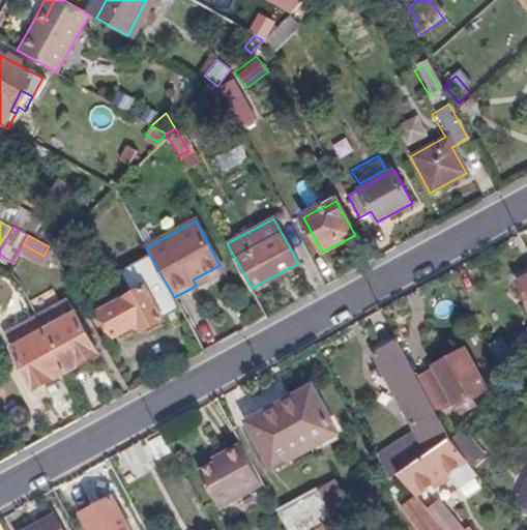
[(158,320),(179,308),(174,297),(149,254),(119,270),(132,295),(103,311),(115,334),(140,321),(144,328),(148,326),(151,330),(162,325),(158,320)]
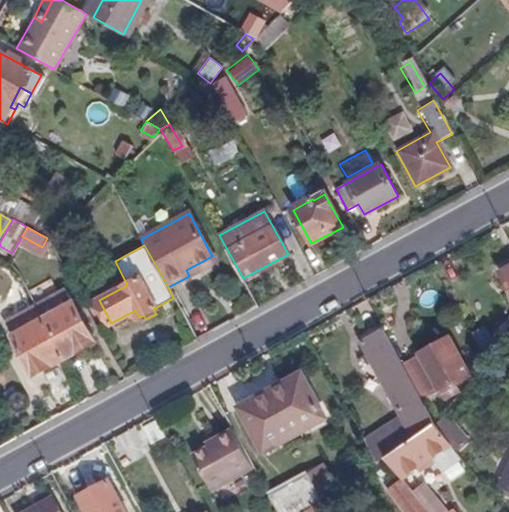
[(186,270),(189,276),(215,262),(212,256),(186,270)]
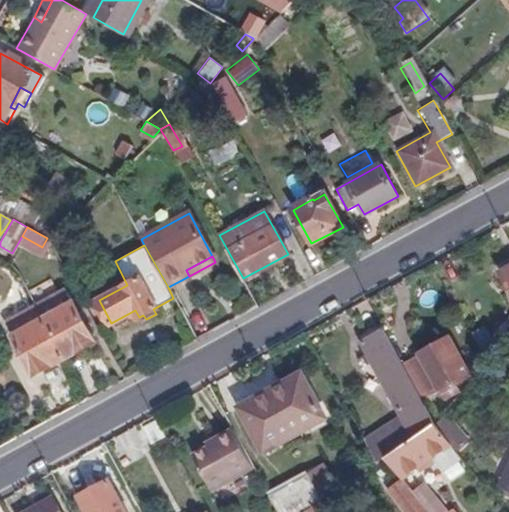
[(508,265),(500,271),(508,286),(508,265)]
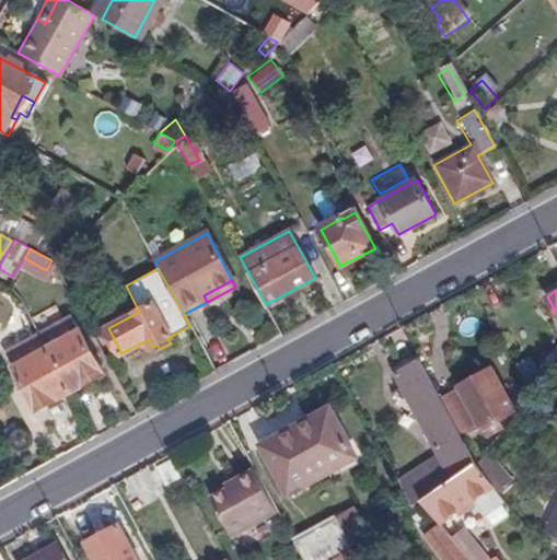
[(73,317),(39,335),(47,350),(81,331),(73,317)]
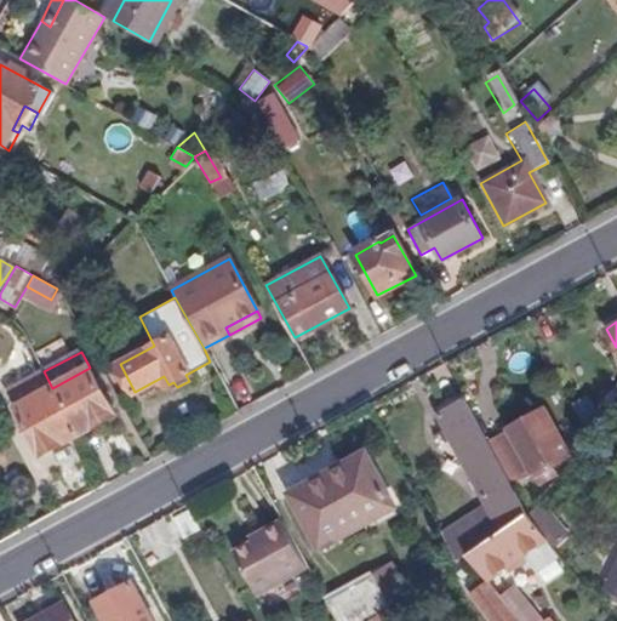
[(90,368),(52,388),(79,436),(116,415),(90,368)]
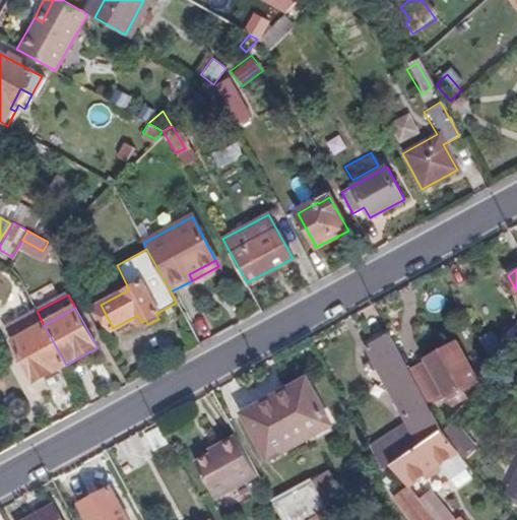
[(44,325),(37,311),(6,327),(13,341),(44,325)]
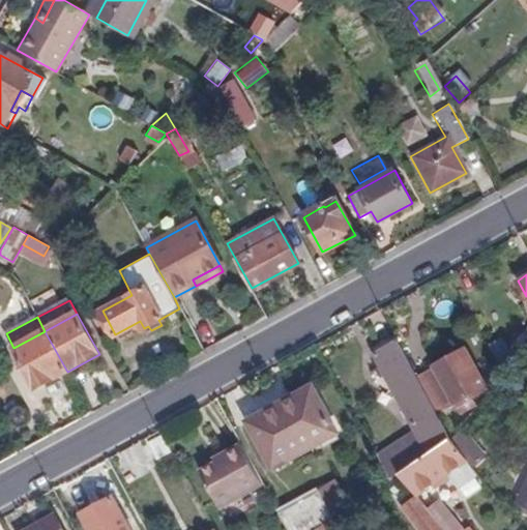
[(45,331),(13,348),(35,388),(67,372),(45,331)]
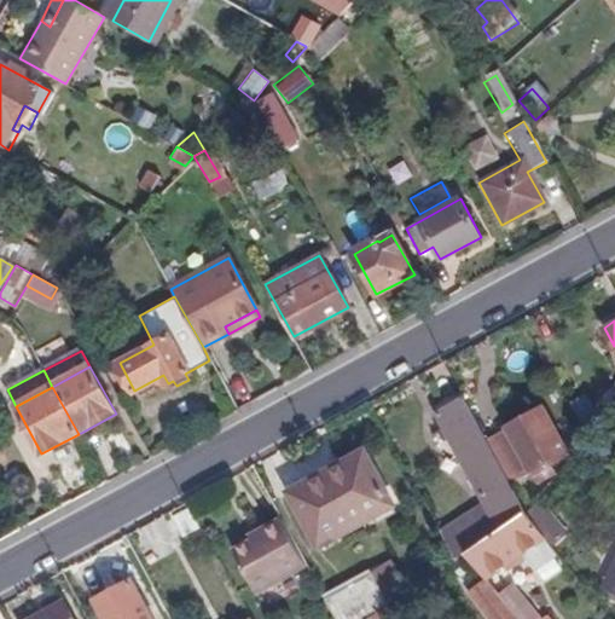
[(614,388),(597,408),(603,418),(614,404),(614,388)]
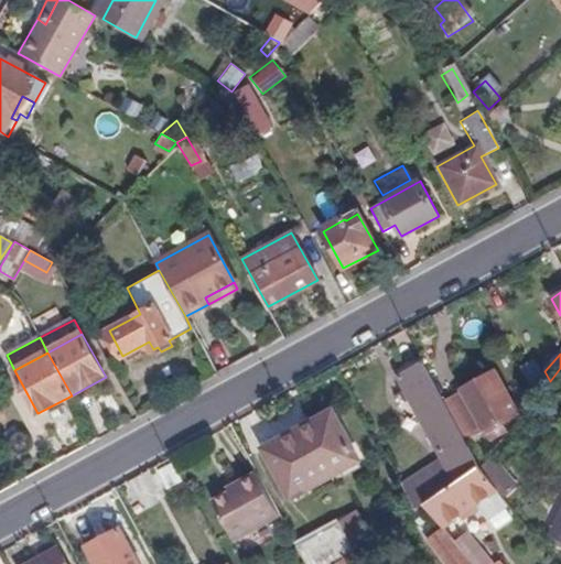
[(517,364),(536,397),(550,381),(545,371),(535,355),(517,364)]
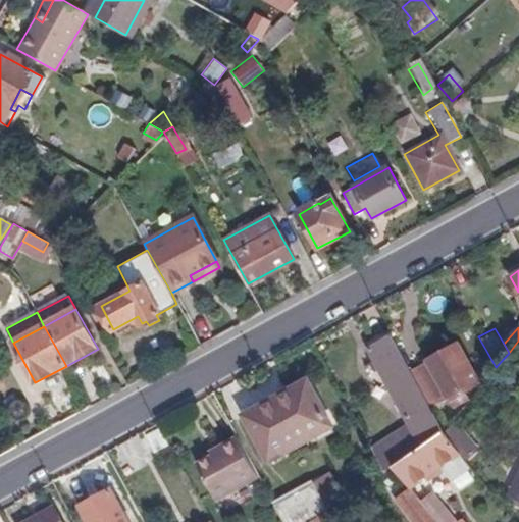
[(424,398),(408,369),(391,337),(365,351),(369,360),(361,365),(362,371),(370,383),(376,392),(386,386),(404,420),(420,411),(426,420),(411,429),(372,453),(382,471),(391,465),(435,434),(442,429),(424,398)]
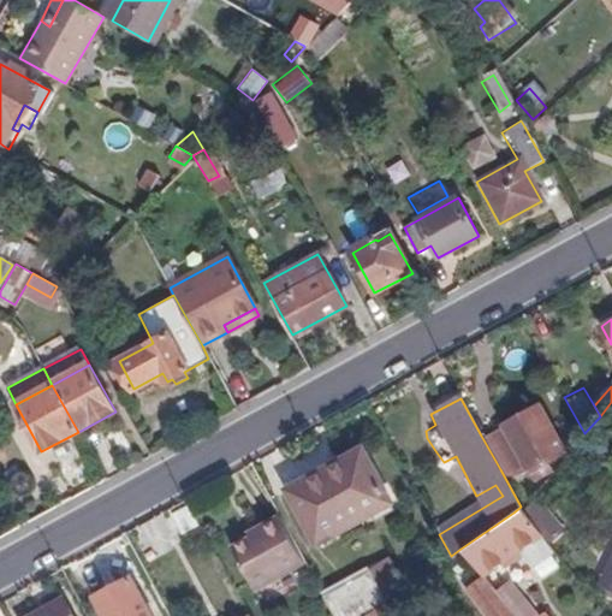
[(541,484),(563,458),(559,449),(562,446),(538,407),(481,436),(500,469),(520,458),(526,468),(532,465),(541,484)]
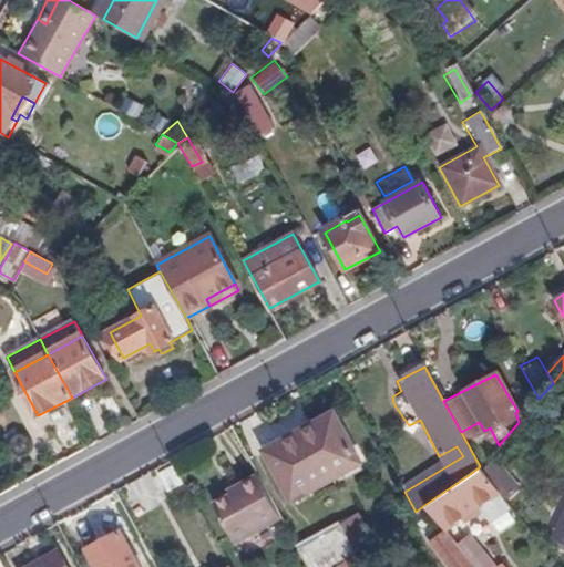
[(358,462),(332,413),(265,450),(290,498),(358,462)]
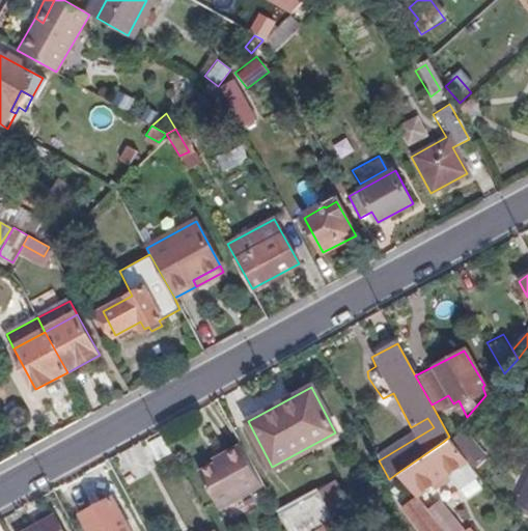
[(414,429),(374,454),(379,460),(418,437),(414,429)]
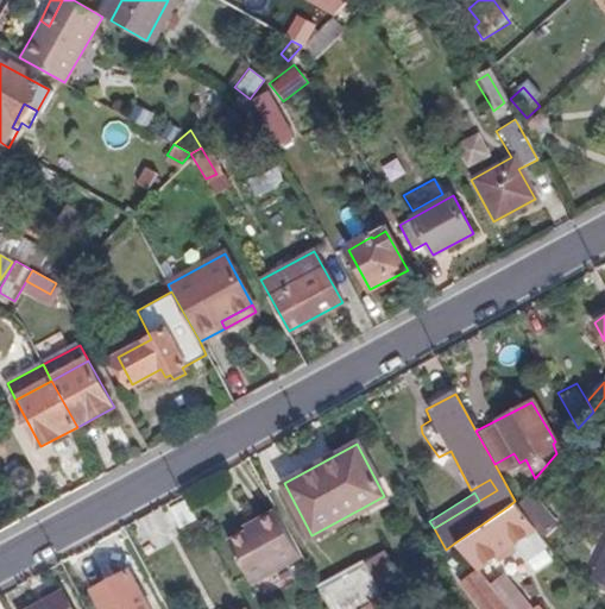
[(534,526),(541,533),(547,528),(521,495),(515,501),(534,526)]
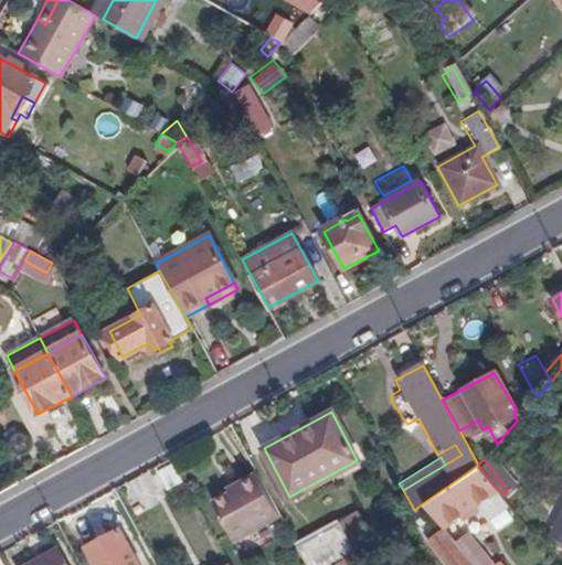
[(477,501),(496,488),(478,465),(472,470),(423,503),(443,526),(459,514),(465,516),(476,509),(477,501)]
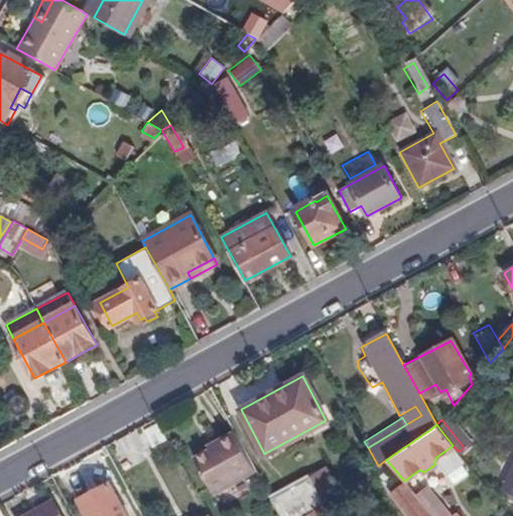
[(252,468),(231,428),(214,438),(216,441),(207,447),(191,455),(210,491),(252,468)]
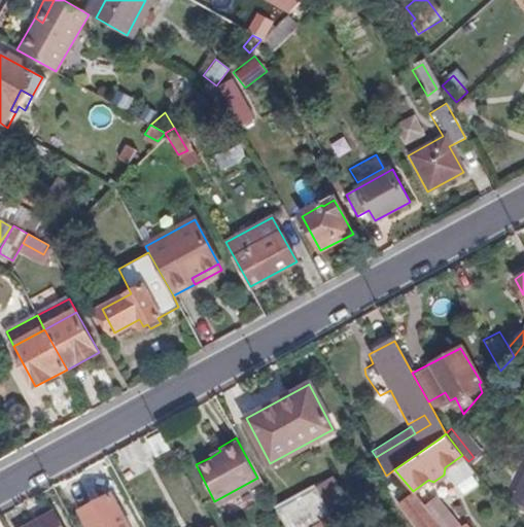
[(220,451),(218,448),(209,452),(211,457),(220,451)]
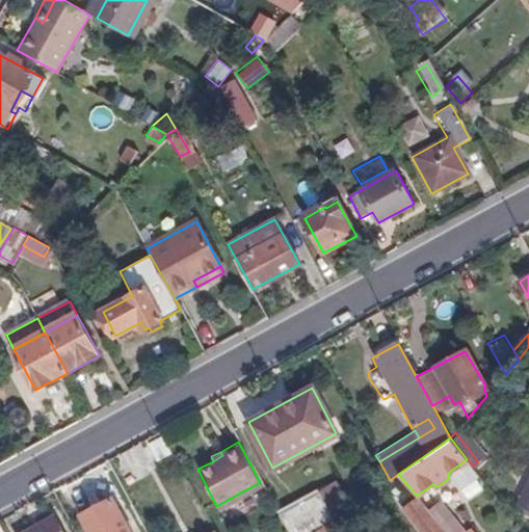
[(317,490),(275,512),(287,531),(312,531),(331,520),(317,490)]
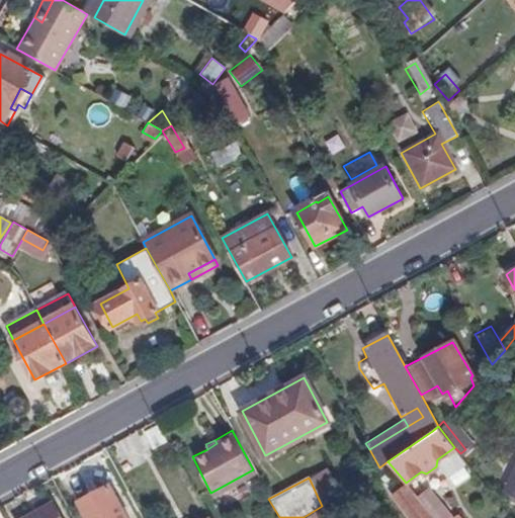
[(393,497),(409,517),(433,517),(417,498),(408,485),(393,497)]
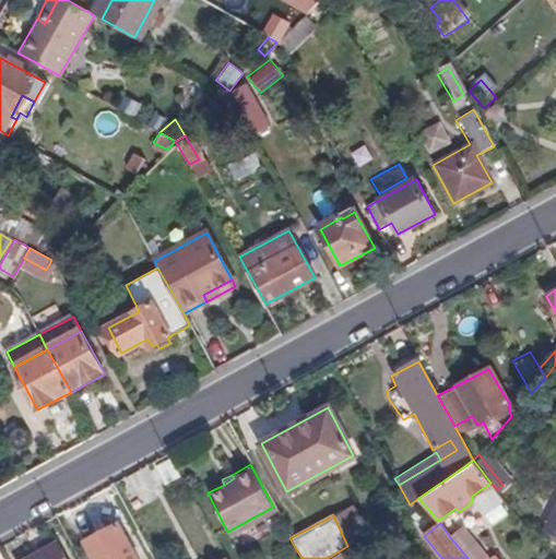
[(138,558),(119,524),(85,544),(94,558),(138,558)]
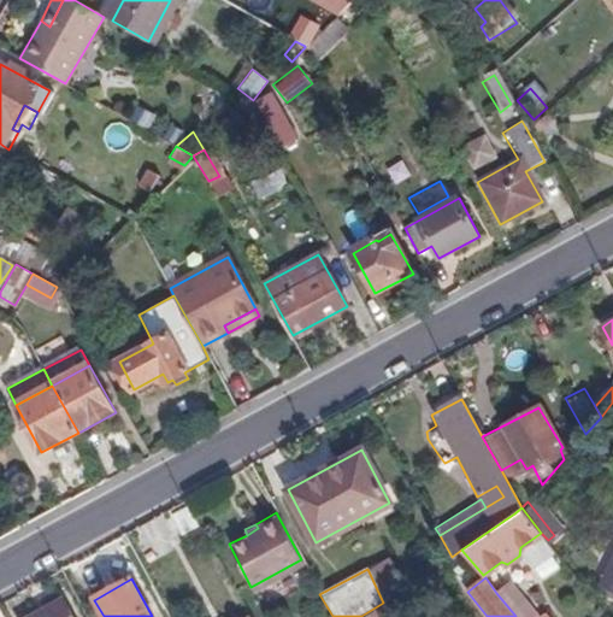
[(546,616),(543,613),(540,616),(537,616),(510,581),(496,593),(516,616),(546,616)]
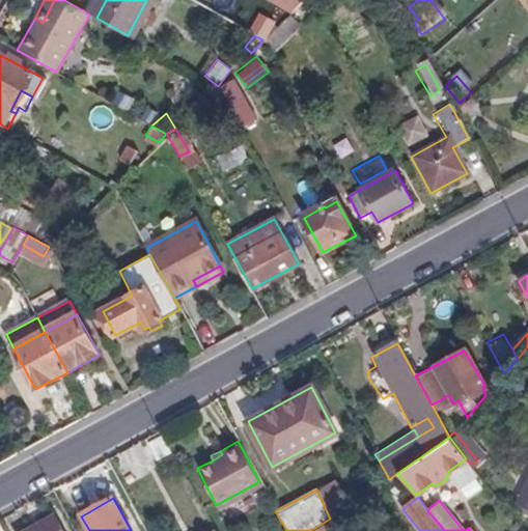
[(62,530),(55,516),(27,530),(62,530)]
